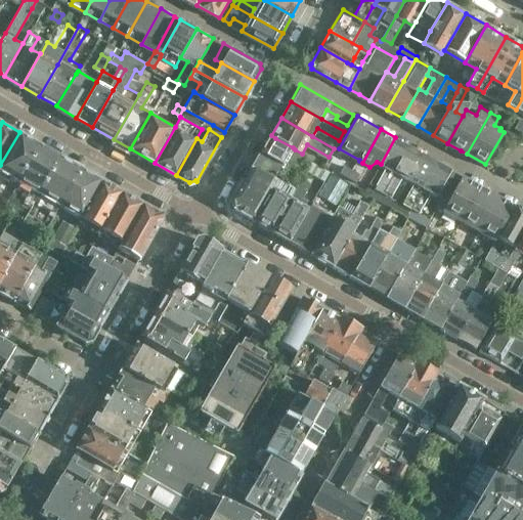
[(19,132),(0,165),(0,169),(18,180),(40,143),(19,132)]
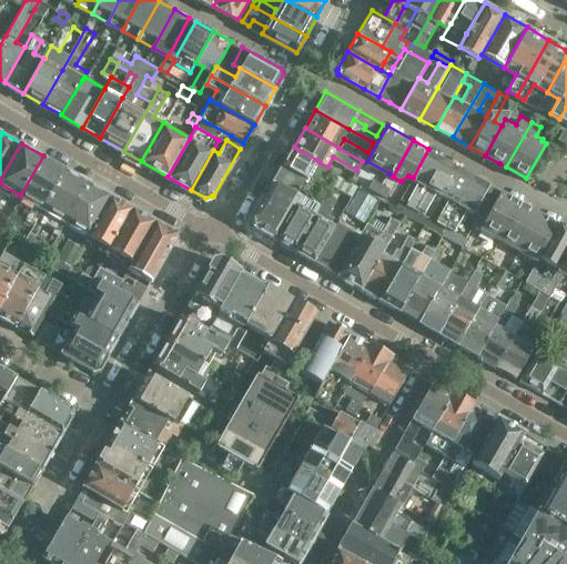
[(294,147),(282,167),(307,181),(317,160),(299,150),(294,147)]
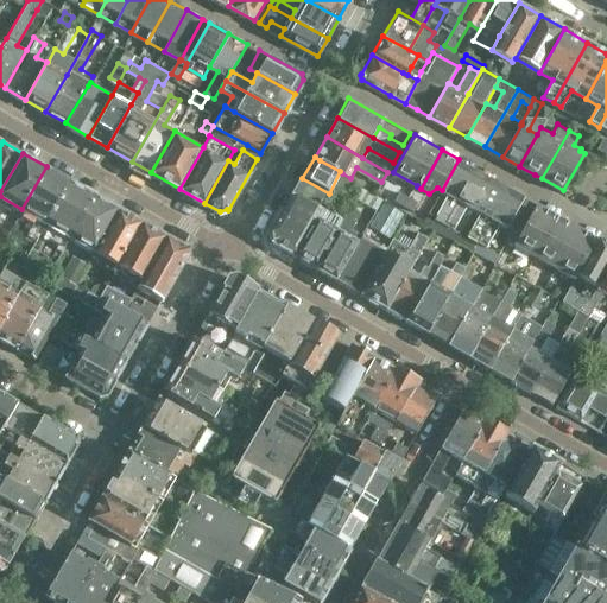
[(459,159),(442,190),(448,194),(435,216),(444,222),(457,198),(475,169),(459,159)]
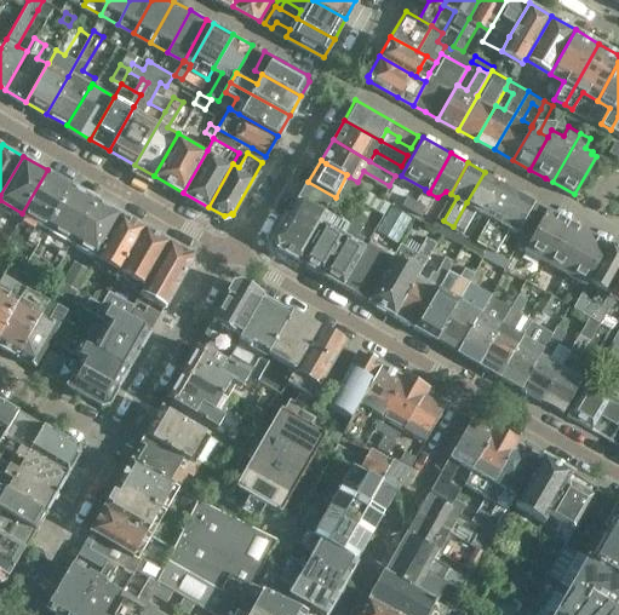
[(47,170),(22,213),(36,222),(18,253),(28,259),(47,228),(72,184),(47,170)]
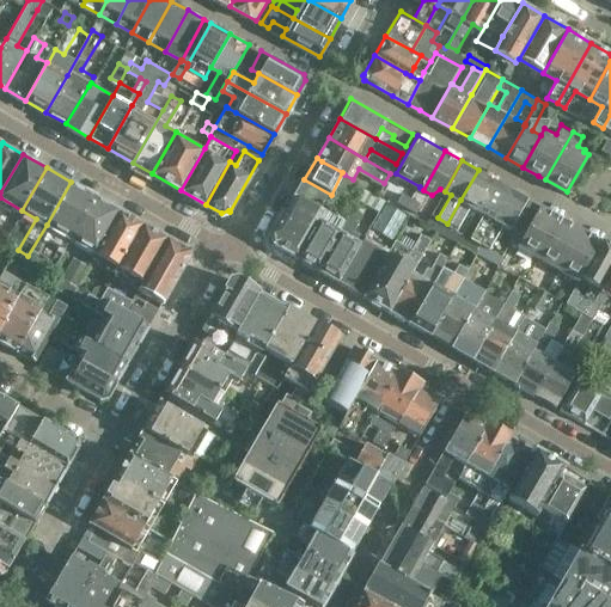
[(478,170),(460,200),(447,224),(458,228),(470,206),(476,209),(494,178),(478,170)]
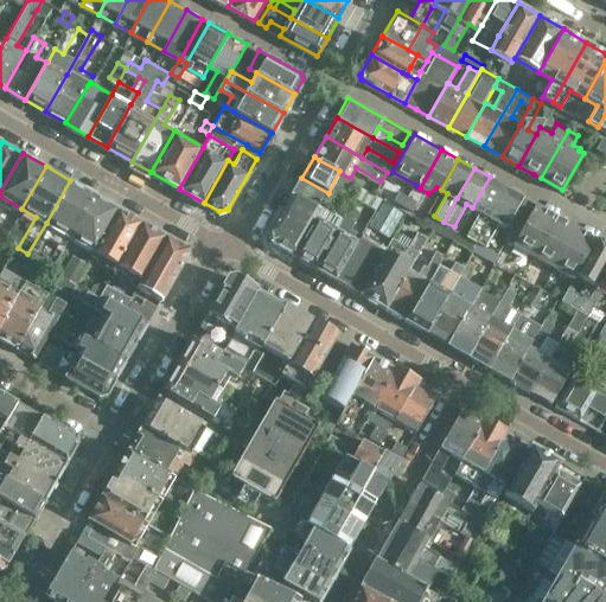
[(350,178),(342,173),(335,185),(346,192),(353,179),(350,178)]
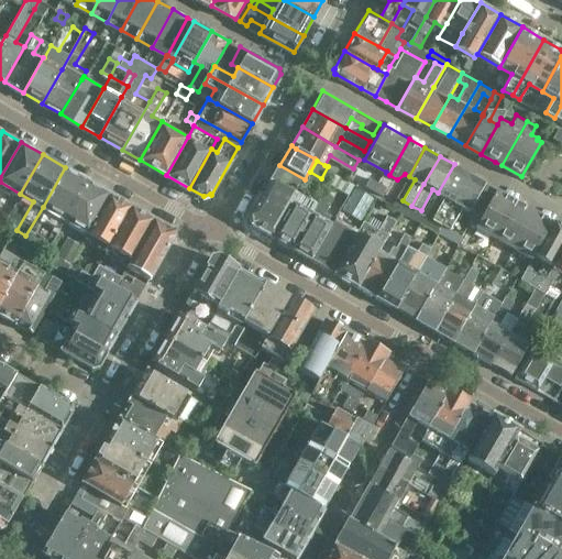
[(454,164),(438,193),(444,196),(432,217),(442,222),(453,201),(470,173),(454,164)]
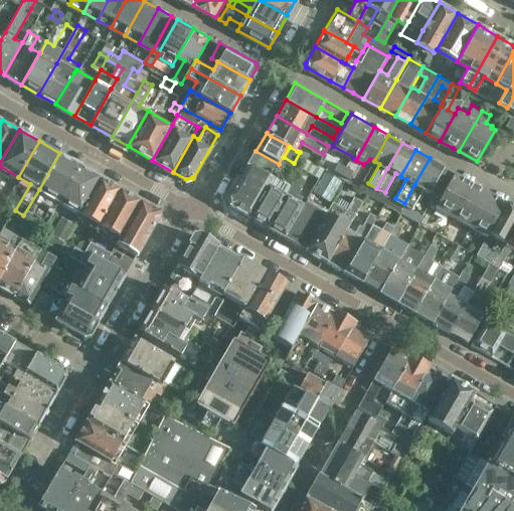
[(255,151),(247,165),(228,198),(229,204),(249,215),(279,164),(255,151)]
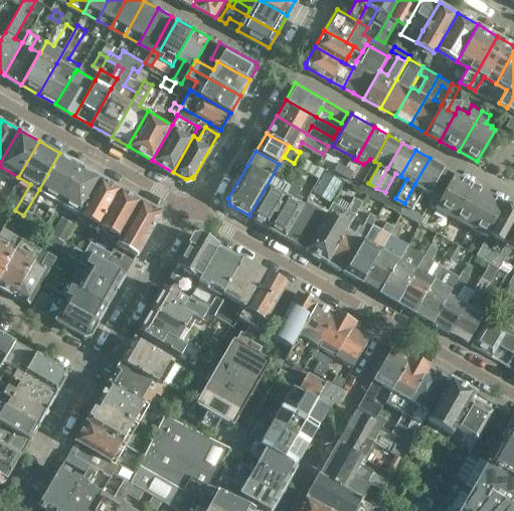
[(59,153),(39,189),(35,195),(51,204),(56,207),(59,201),(80,165),(59,153)]
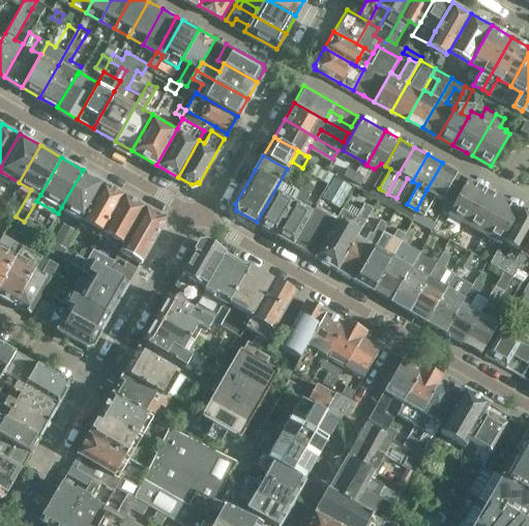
[(332,171),(315,163),(310,173),(326,182),(332,171)]
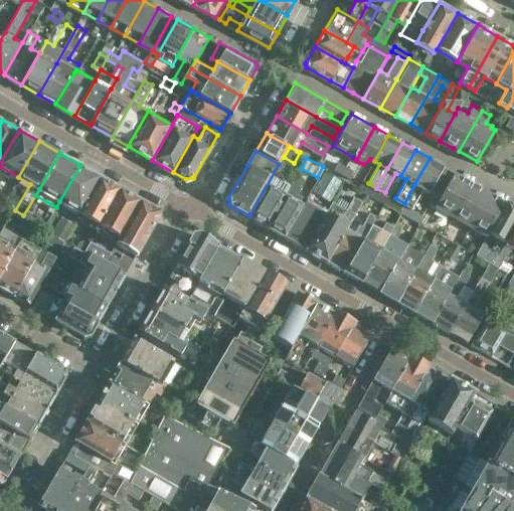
[(430,158),(414,184),(404,203),(412,208),(423,188),(430,192),(445,166),(430,158)]
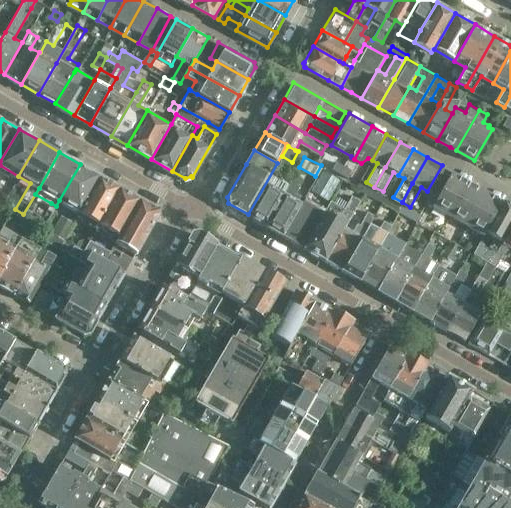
[(346,177),(351,168),(336,160),(331,169),(346,177)]
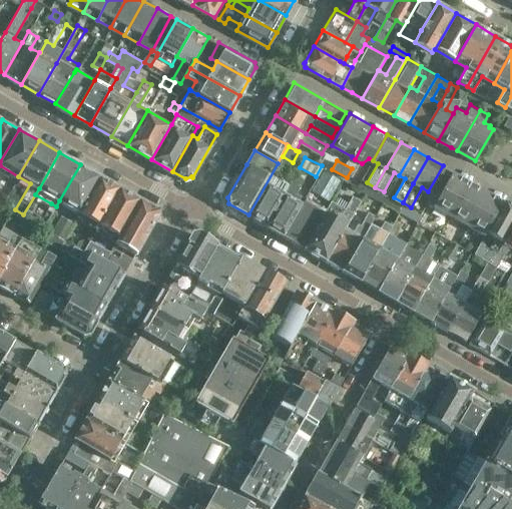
[(80,164),(59,200),(79,211),(100,176),(80,164)]
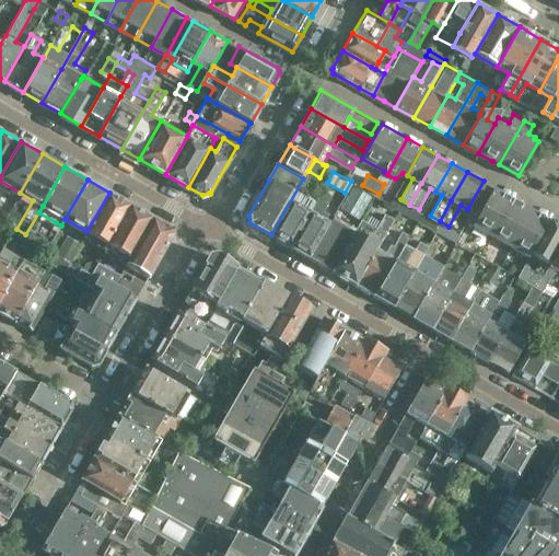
[(484,181),(467,209),(465,211),(470,215),(467,220),(474,223),(495,187),(484,181)]
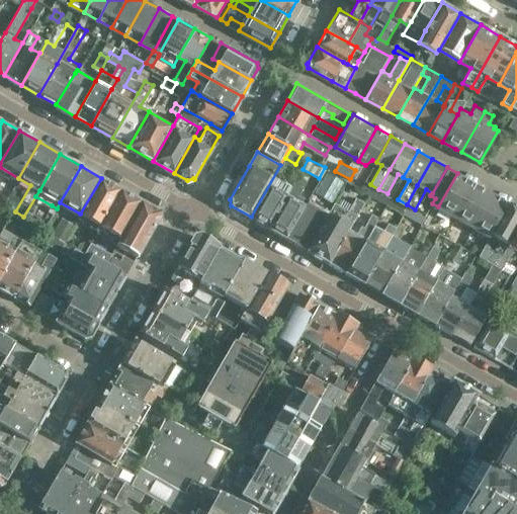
[(457,173),(438,206),(438,207),(454,217),(475,182),(457,173)]
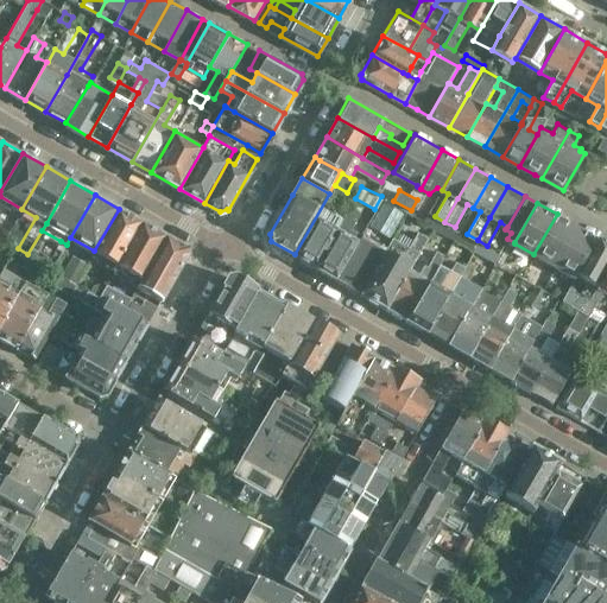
[(396,227),(404,211),(390,204),(381,219),(396,227)]
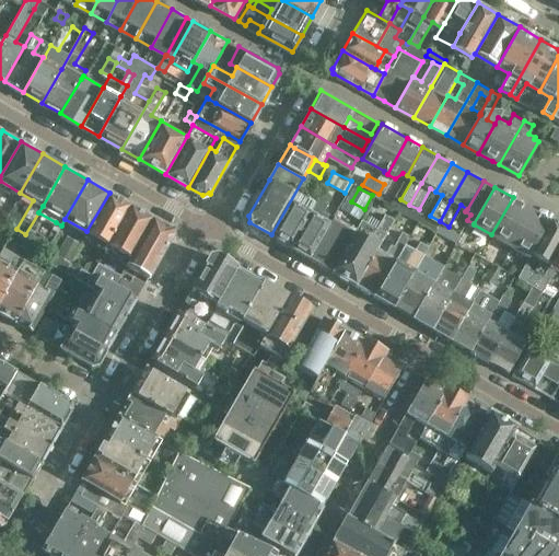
[(290,245),(311,211),(316,200),(299,189),(286,212),(271,234),(290,245)]
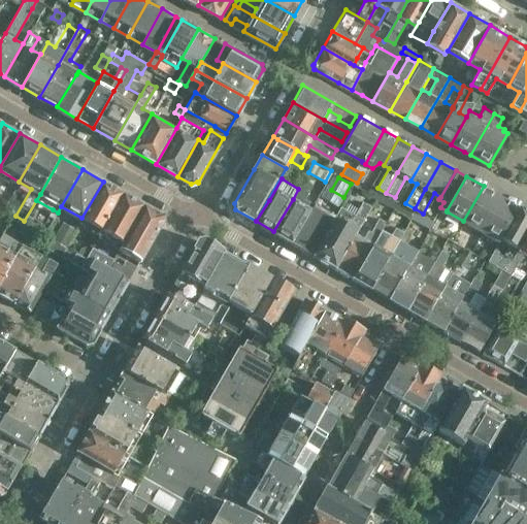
[(103,182),(81,218),(102,230),(124,193),(103,182)]
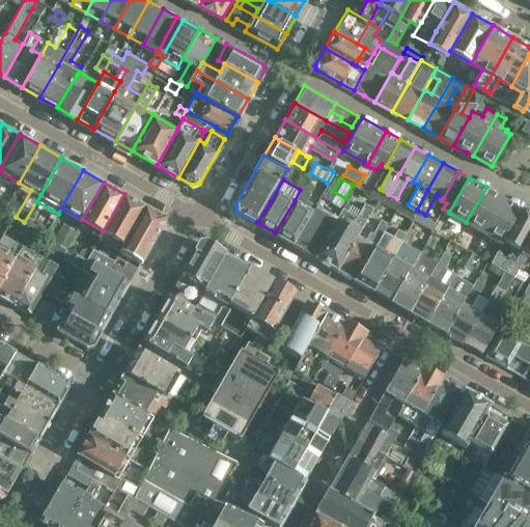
[(275,232),(294,244),(313,212),(317,204),(307,199),(312,191),(303,186),(300,190),(295,200),(275,232)]
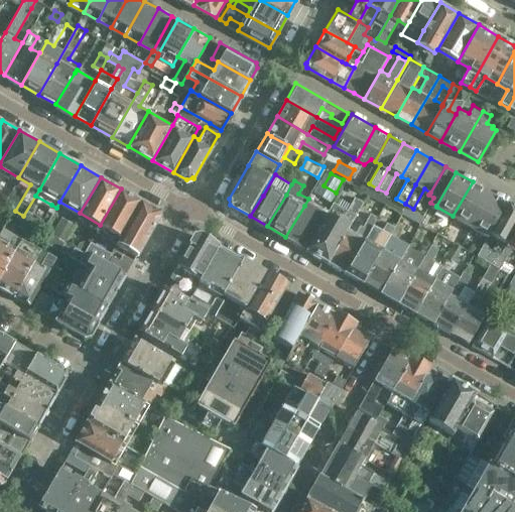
[(375,187),(362,181),(359,187),(372,195),(375,187)]
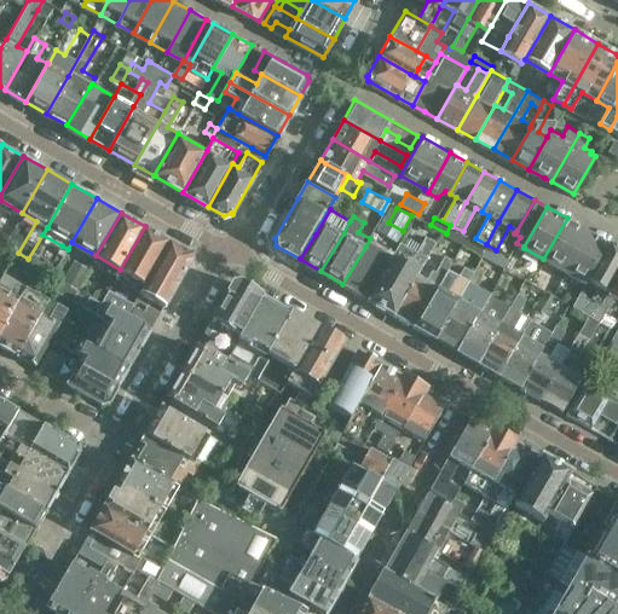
[(567,218),(543,259),(559,268),(583,226),(567,218)]
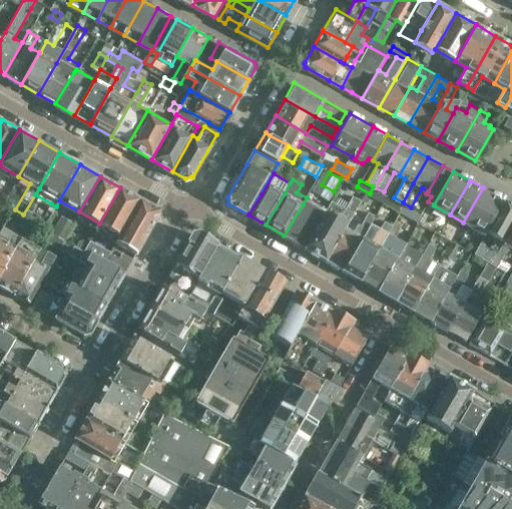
[(120,187),(99,223),(119,234),(140,198),(120,187)]
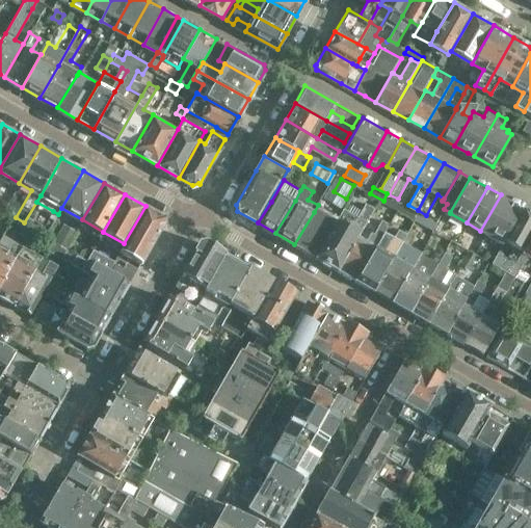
[(402,202),(387,194),(383,201),(398,209),(402,202)]
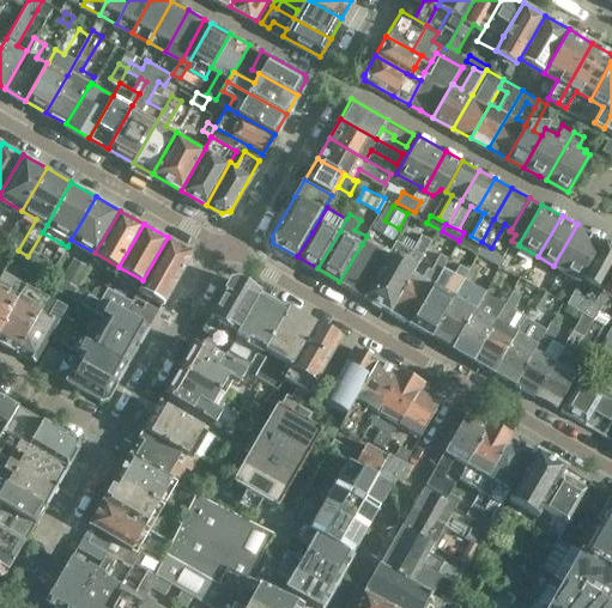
[(577,224),(553,266),(571,275),(595,235),(577,224)]
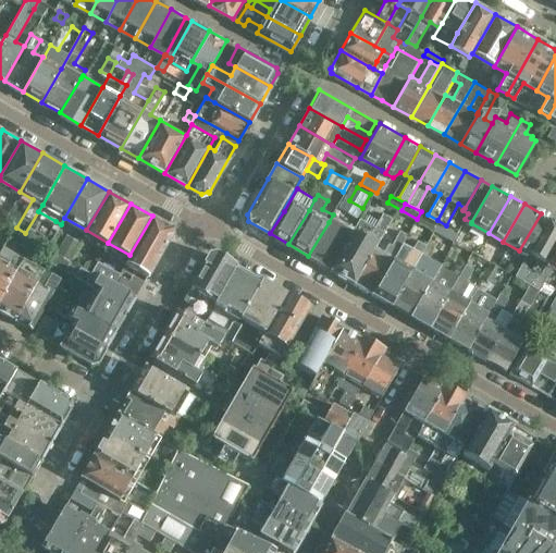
[(350,234),(331,269),(355,282),(375,247),(377,244),(392,217),(382,211),(374,225),(360,218),(353,230),(350,234)]
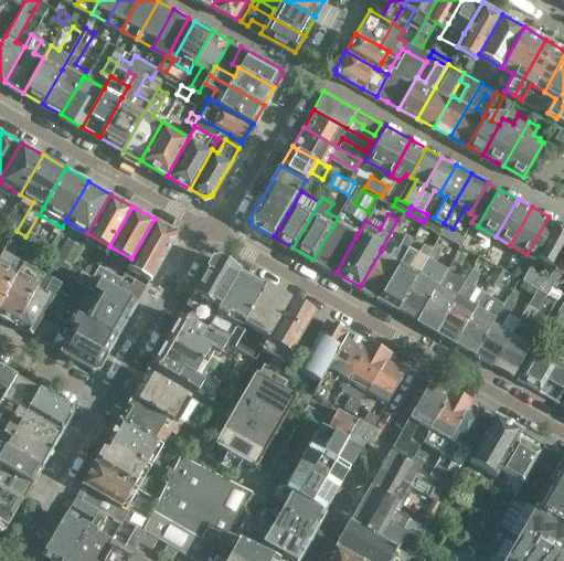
[(563,224),(549,217),(527,254),(534,258),(536,255),(545,261),(539,272),(530,266),(523,277),(532,283),(540,288),(553,265),(563,246),(563,224)]
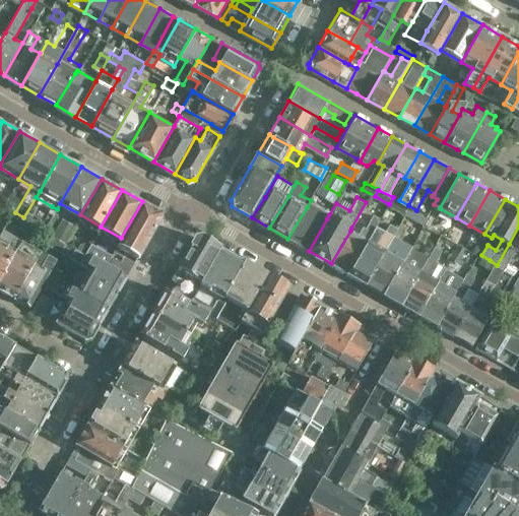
[(142,201),(121,238),(117,244),(133,253),(133,252),(138,256),(160,218),(161,217),(159,211),(158,211),(142,201)]
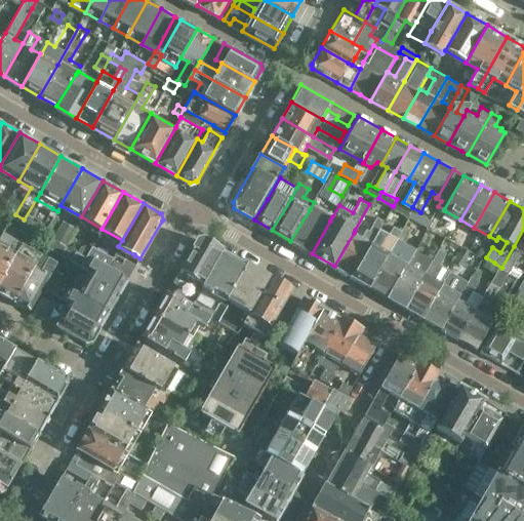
[(310,209),(290,241),(312,253),(330,221),(310,209)]
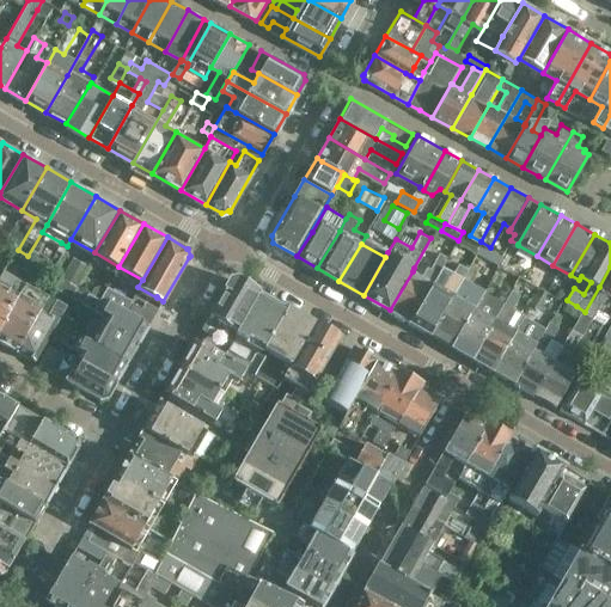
[(413,271),(390,310),(409,320),(432,282),(447,255),(440,251),(432,267),(428,264),(421,276),(413,271)]
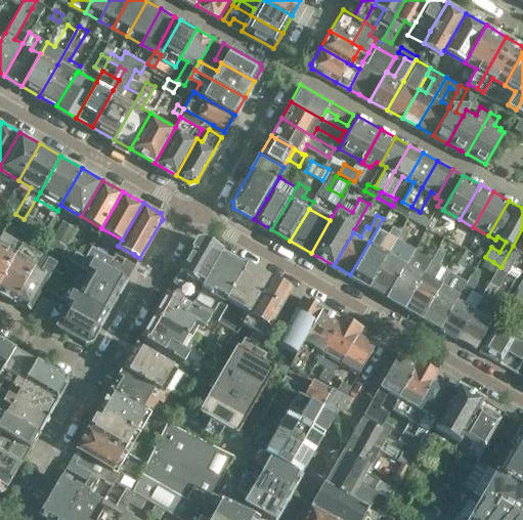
[(430,219),(425,216),(421,222),(427,225),(430,219)]
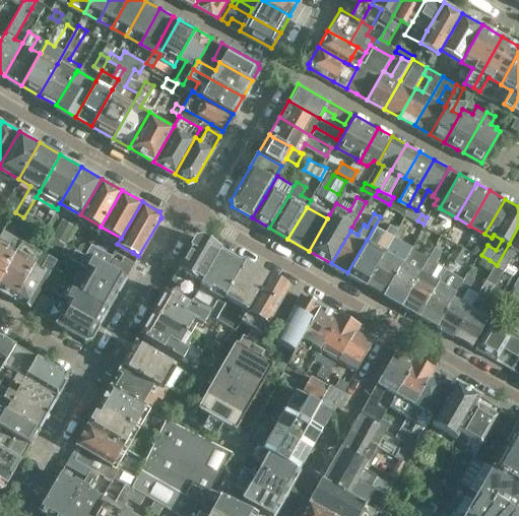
[(53,235),(58,237),(66,241),(75,223),(63,216),(53,235)]
